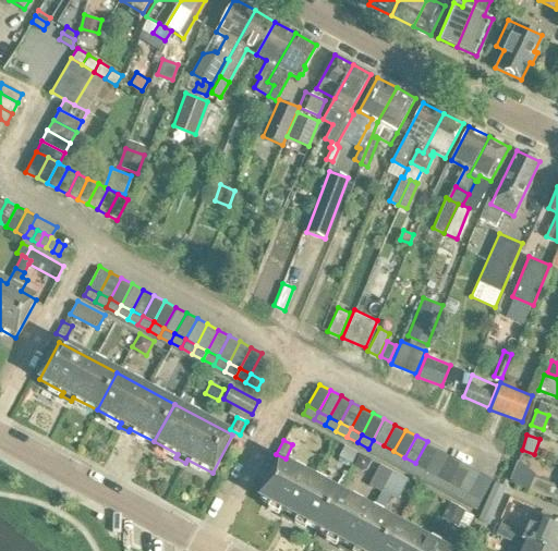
[(368,449),(379,454),(384,445),(373,440),(368,449)]
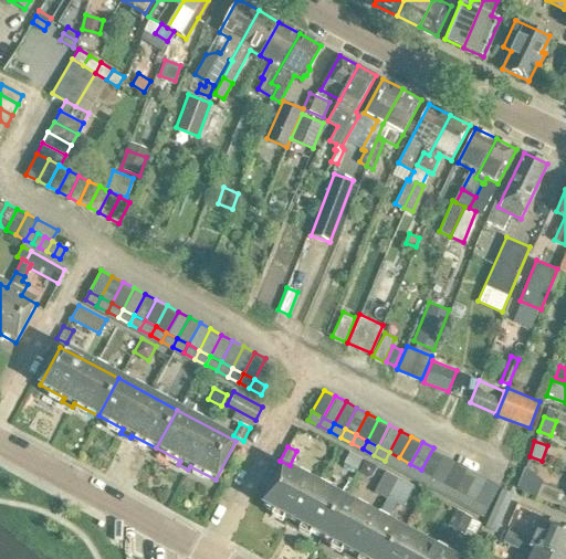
[(421,470),(432,475),(444,454),(433,447),(421,470)]
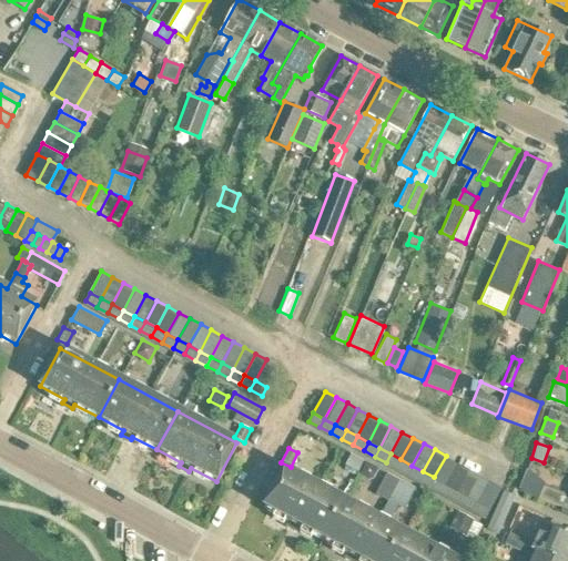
[(351,452),(345,463),(357,470),(363,459),(351,452)]
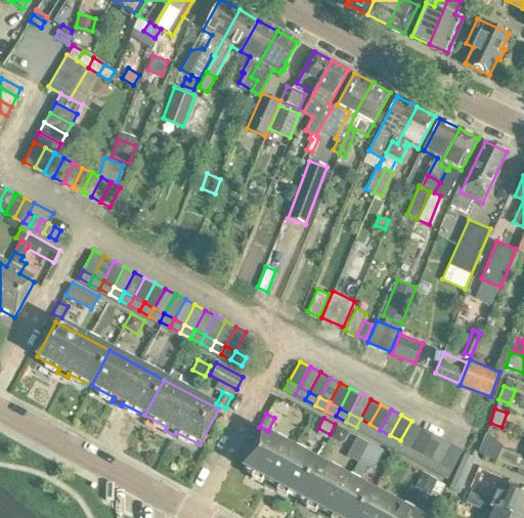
[(356,427),(365,432),(369,424),(360,419),(356,427)]
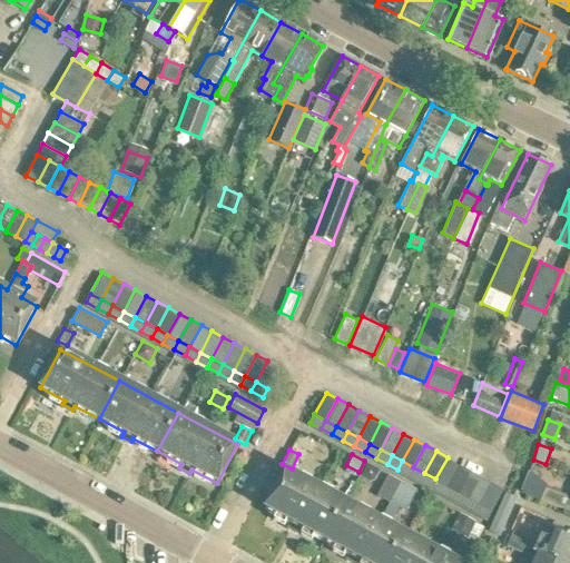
[(435,478),(446,485),(458,463),(448,457),(435,478)]
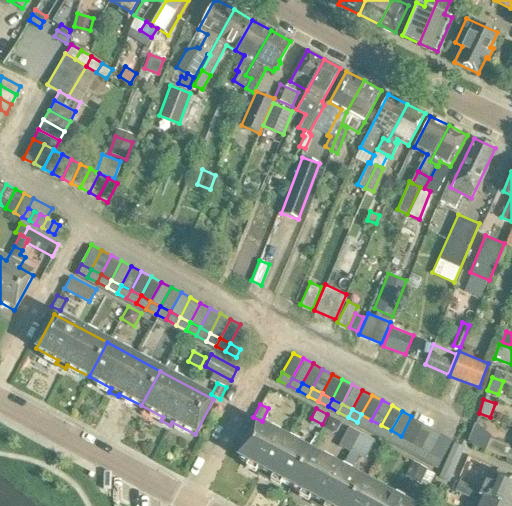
[(357,422),(367,427),(371,420),(361,414),(357,422)]
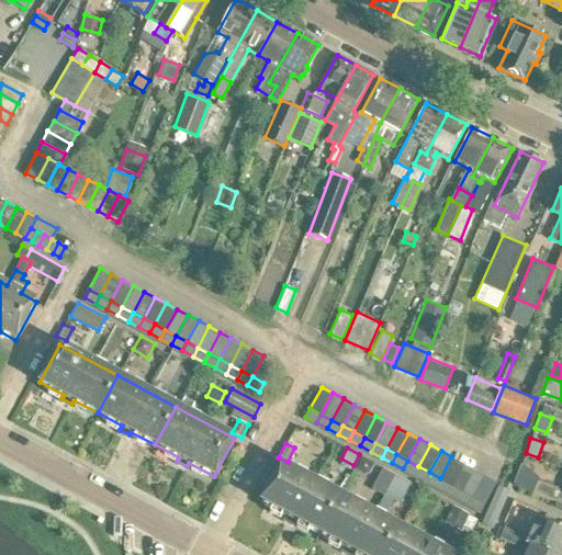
[(362,455),(355,467),(363,473),(369,472),(374,462),(362,455)]
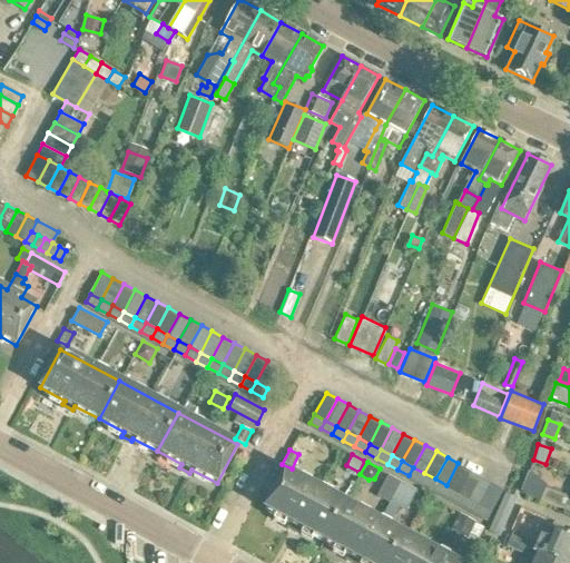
[(446,485),(458,491),(469,468),(458,463),(446,485)]
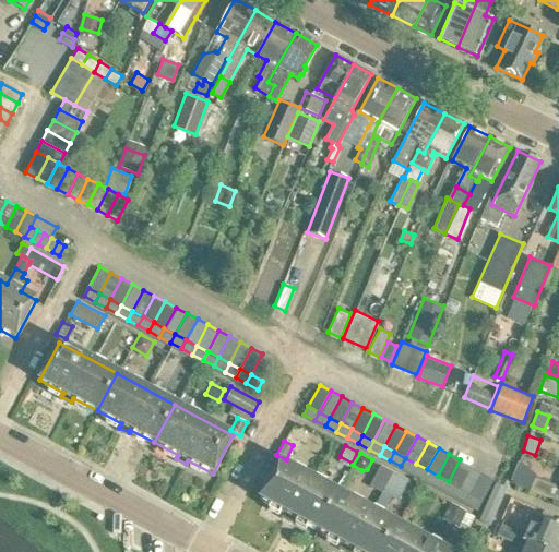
[(401,466),(412,472),(416,464),(405,458),(401,466)]
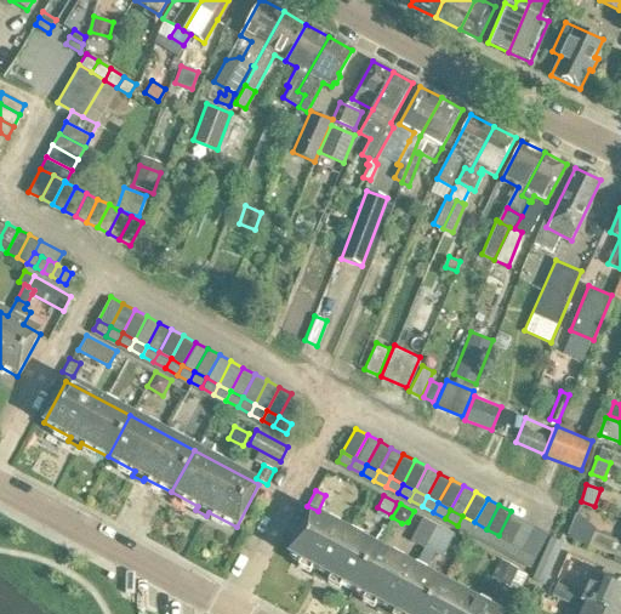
[(499,535),(511,541),(523,518),(511,511),(499,535)]
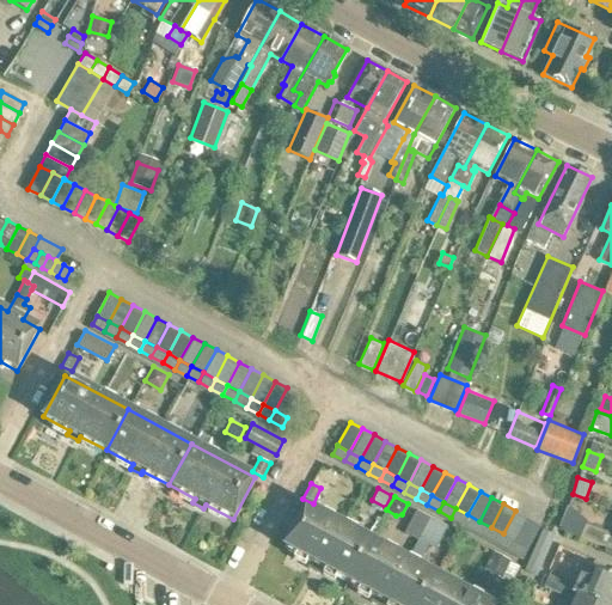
[(322,566),(348,580),(369,539),(306,505),(283,545),(311,561),(308,564),(319,570),(322,566)]
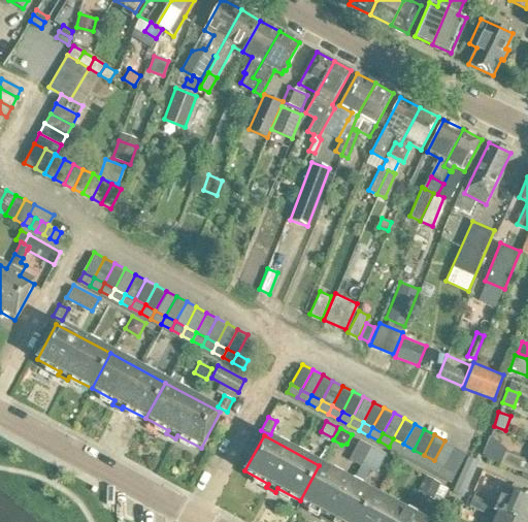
[(389,447),(399,452),(403,444),(393,438),(389,447)]
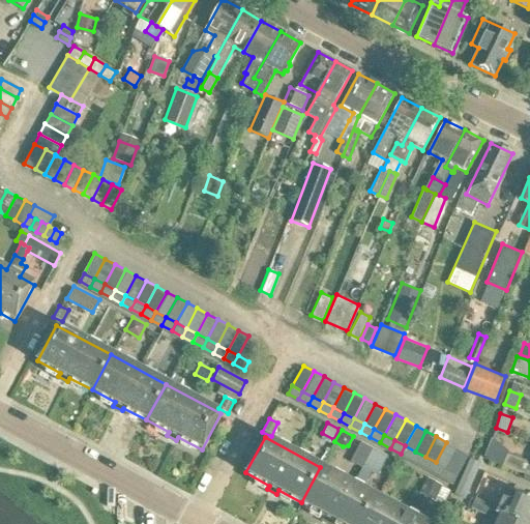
[(436,462),(446,467),(457,447),(446,442),(436,462)]
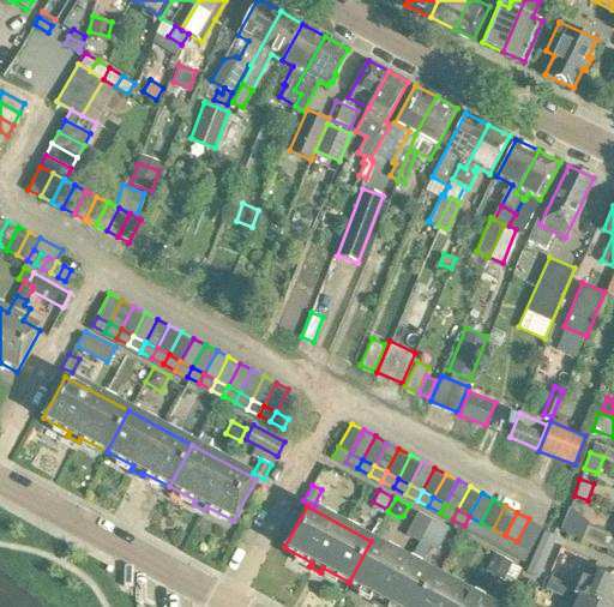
[(464,526),(476,532),(481,523),(469,516),(464,526)]
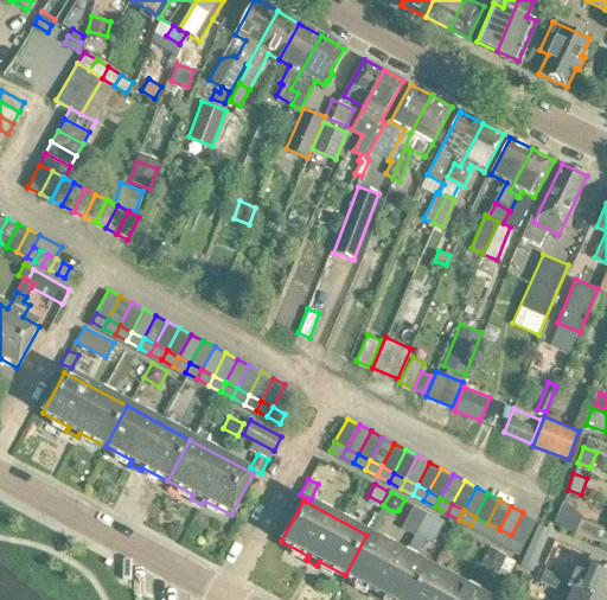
[(554,522),(601,542),(606,528),(580,517),(579,518),(560,510),(554,522)]
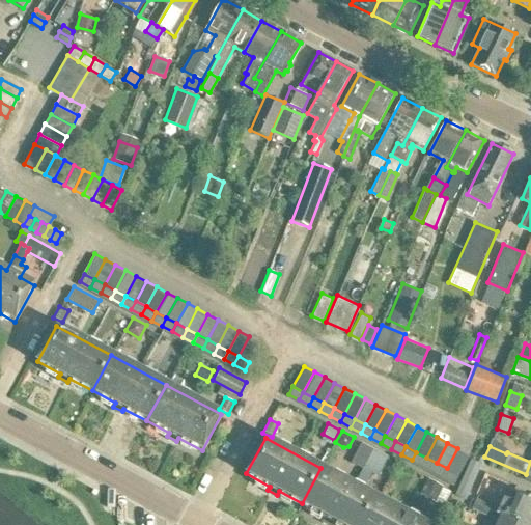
[(354,486),(363,491),(372,472),(374,473),(384,453),(372,447),(354,486)]
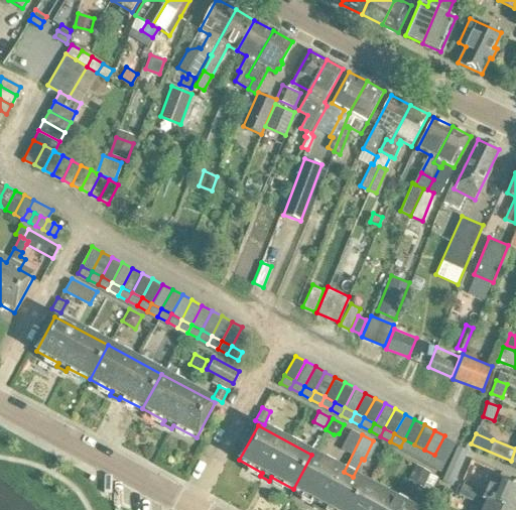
[(444,435),(434,455),(444,461),(456,440),(444,435)]
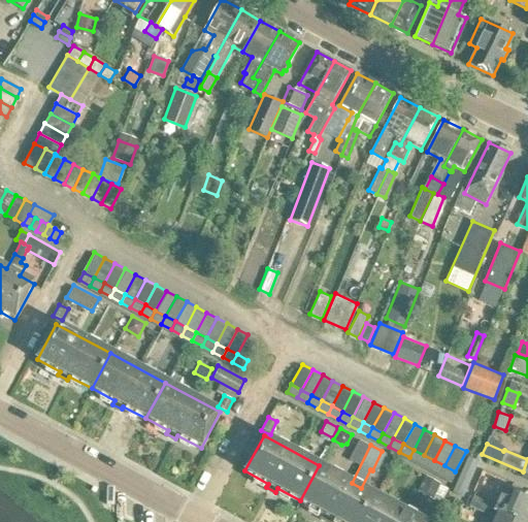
[(409,457),(420,462),(424,455),(414,450),(409,457)]
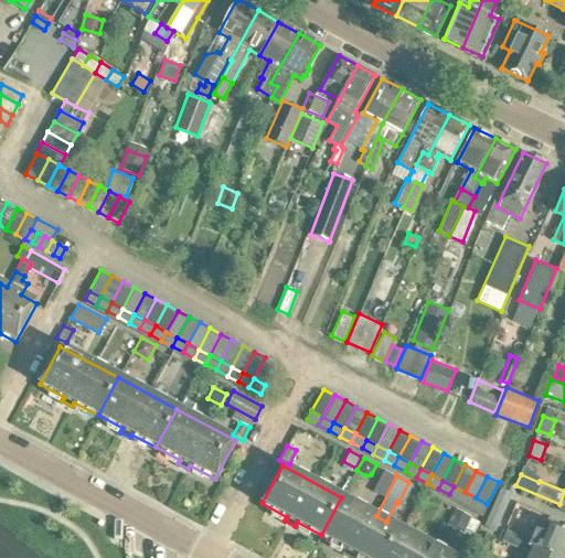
[(449,494),(460,501),(465,492),(454,486),(449,494)]
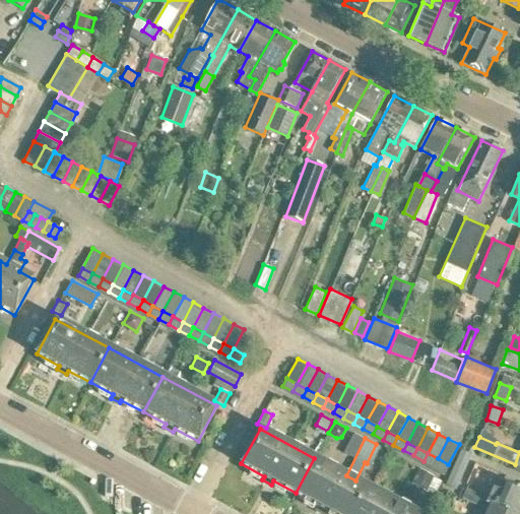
[(460,449),(457,457),(467,462),(470,453),(460,449)]
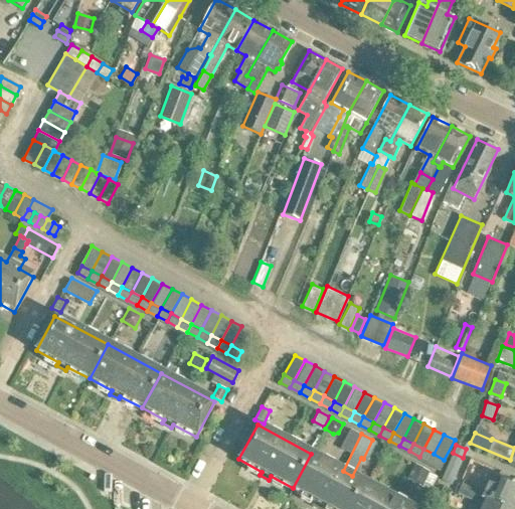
[(419,457),(430,462),(434,454),(423,449),(419,457)]
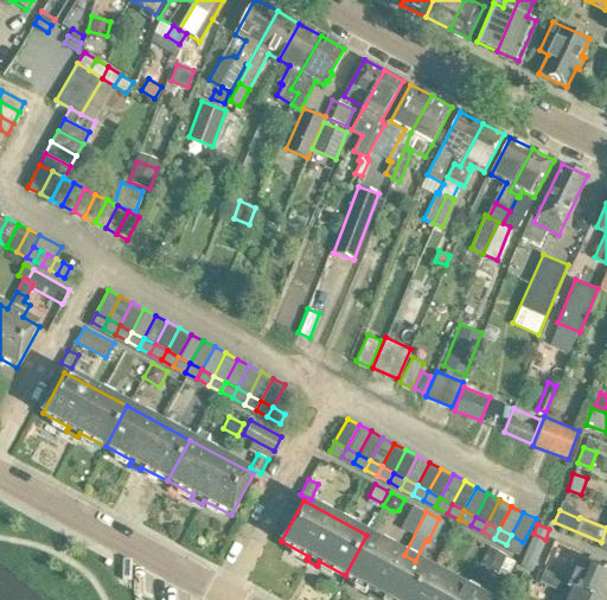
[(534,534),(529,544),(541,549),(545,540),(534,534)]
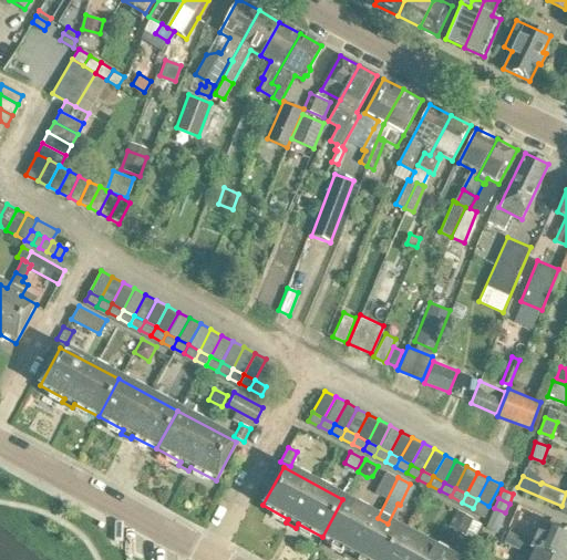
[(358,507),(342,499),(322,537),(347,550),(344,553),(354,559),(357,556),(364,559),(384,559),(401,530),(388,524),(378,518),(368,512),(370,508),(360,504),(358,507)]
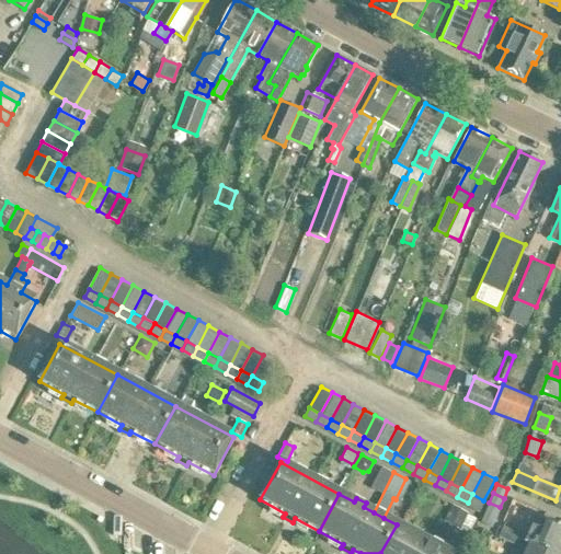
[(472,494),(468,503),(479,509),(483,500),(472,494)]
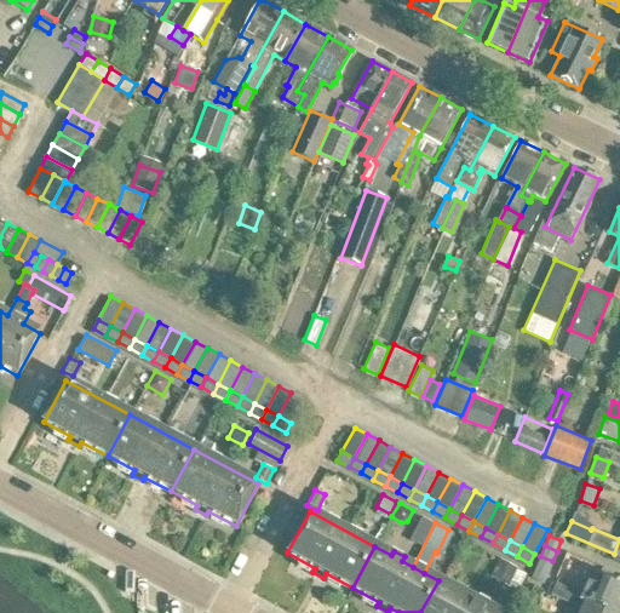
[(492,571),(510,579),(517,566),(499,556),(492,571)]
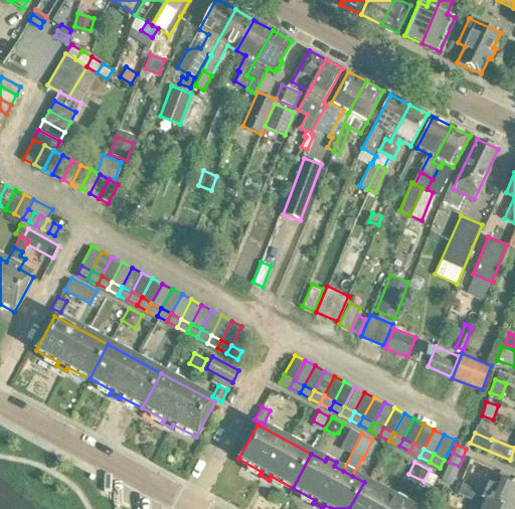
[(449,462),(445,470),(455,474),(459,466),(449,462)]
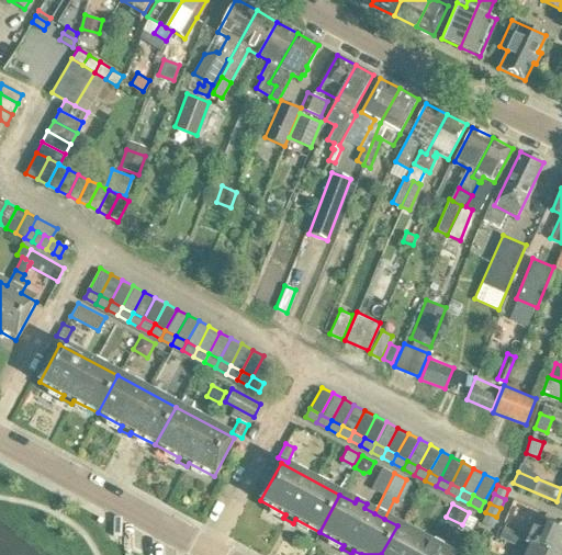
[(496,517),(485,512),(482,522),(493,527),(496,517)]
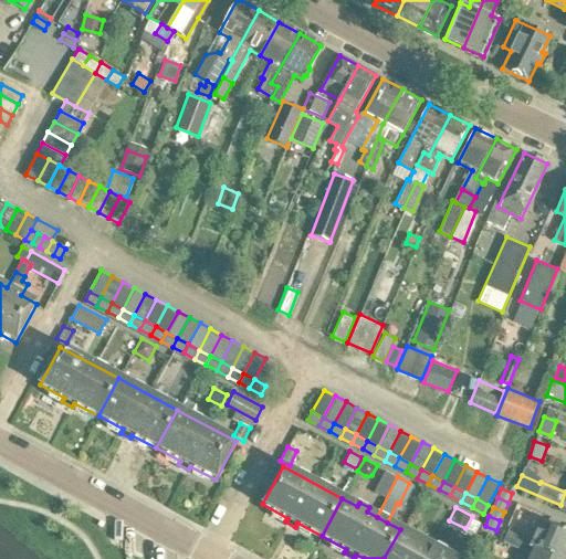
[(565,558),(565,530),(546,521),(528,558),(565,558)]
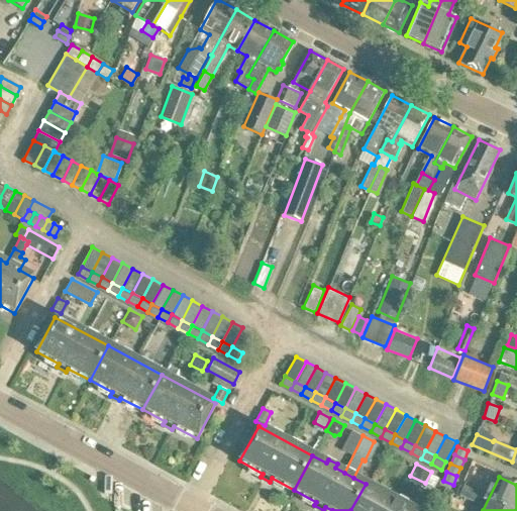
[(380,491),(366,484),(350,510),(416,510),(407,506),(408,502),(400,497),(398,501),(388,496),(390,492),(381,488),(380,491)]
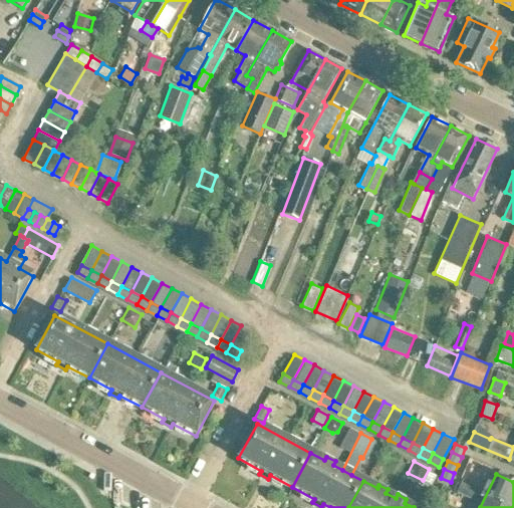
[(457,492),(467,496),(472,486),(462,481),(457,492)]
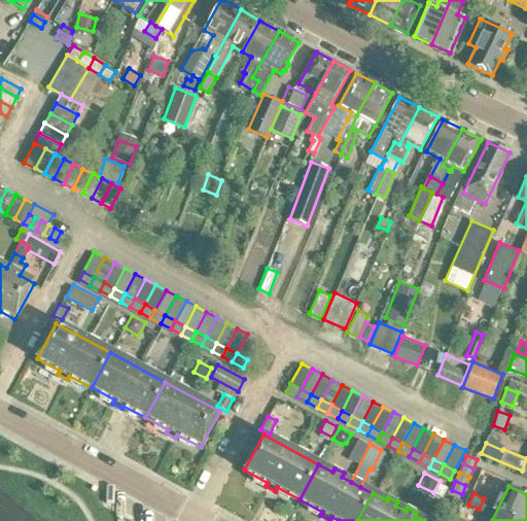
[(484,498),(479,509),(489,514),(494,502),(484,498)]
